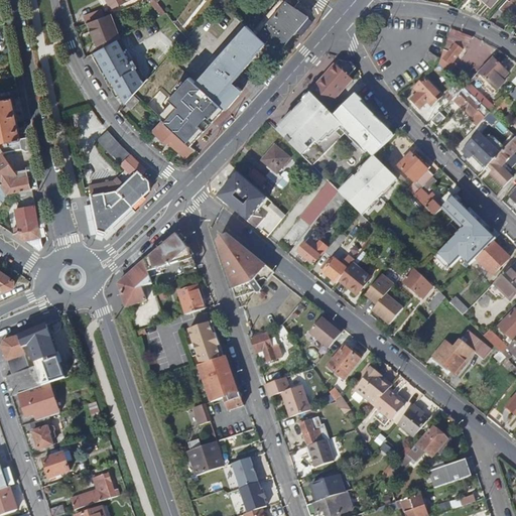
[(110,0),(113,9),(127,1),(128,1),(130,0),(110,0)]
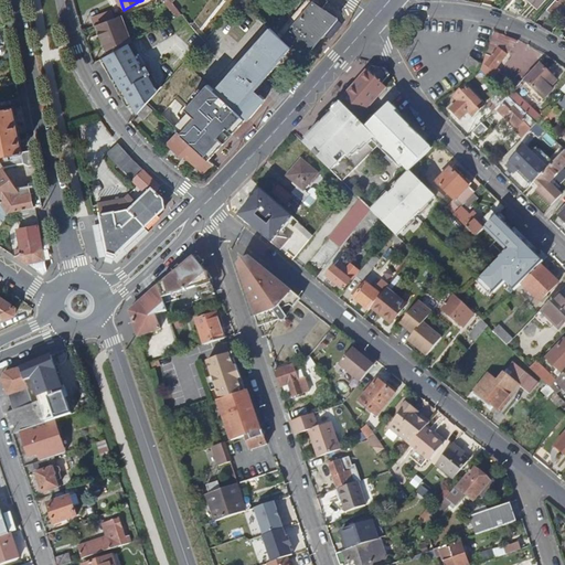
[(163,0),(177,18),(182,14),(172,2),(169,0),(163,0)]
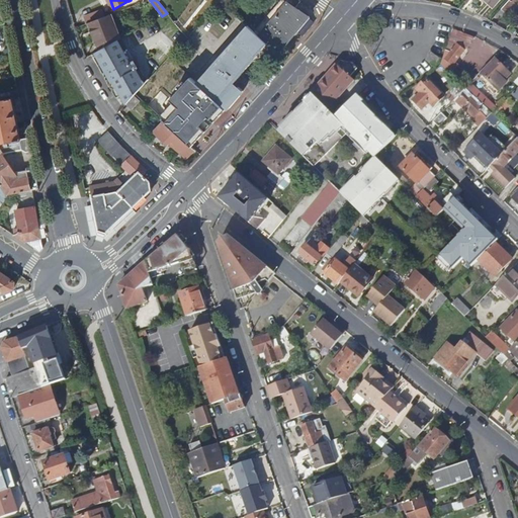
[(264,19),(254,30),(268,44),(278,53),(309,16),(281,0),(280,0),(270,12),(275,17),(270,24),(264,19)]
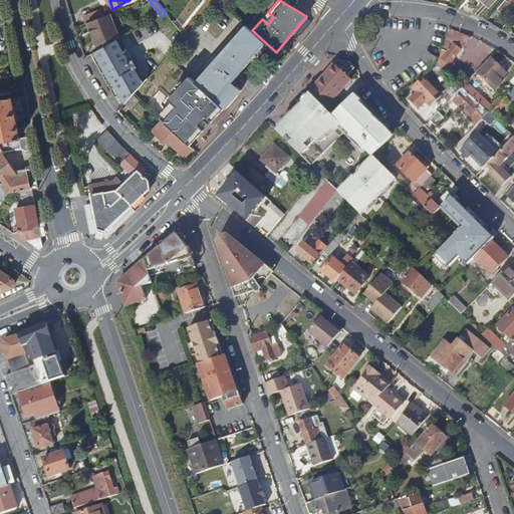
[(513,0),(504,0),(494,12),(499,17),(502,13),(505,15),(513,4),(513,0)]
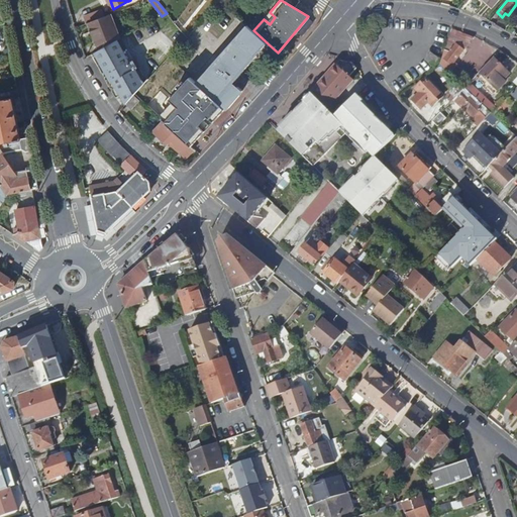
[(89,22),(104,17),(98,3),(81,10),(86,23),(89,22)]
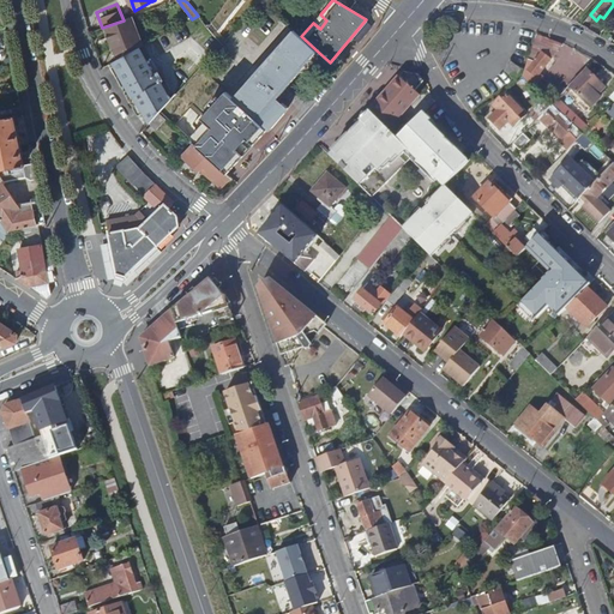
[(106,26),(118,59),(138,48),(142,46),(131,17),(124,20),(106,26)]
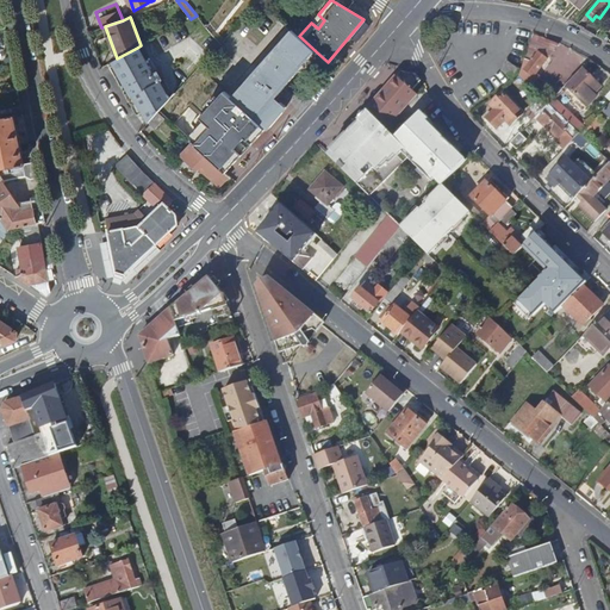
[(117,58),(105,26),(101,27),(113,61),(117,58)]
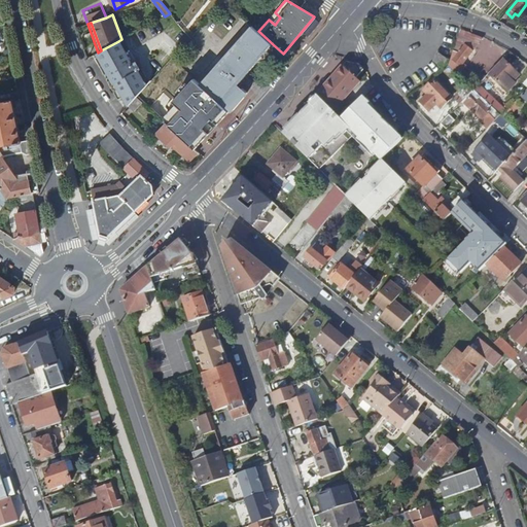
[(252,26),(200,83),(205,89),(226,108),(227,109),(231,106),(232,106),(234,105),(236,104),(238,102),(240,101),(241,99),(243,97),(245,95),(234,83),(244,73),(245,74),(273,44),(258,31),(252,26)]
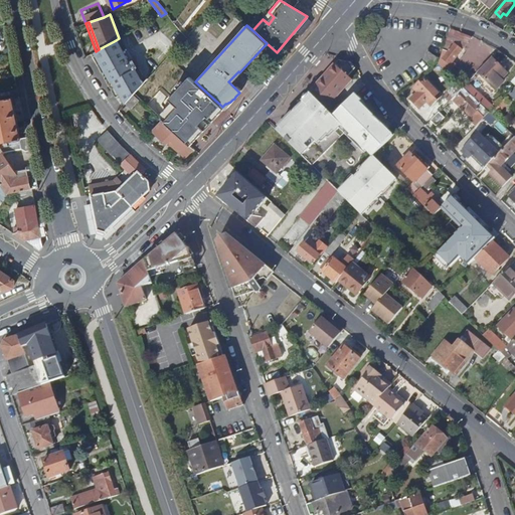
[(448,35),(445,50),(449,51),(454,44),(462,50),(472,37),(451,29),(448,35)]
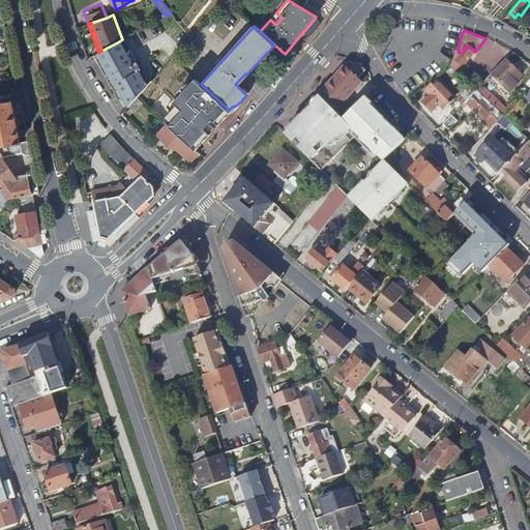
[(131,64),(119,41),(101,51),(98,53),(97,53),(109,72),(111,71),(117,82),(116,83),(118,86),(116,87),(121,94),(122,93),(128,107),(147,86),(139,71),(141,69),(137,61),(131,64)]
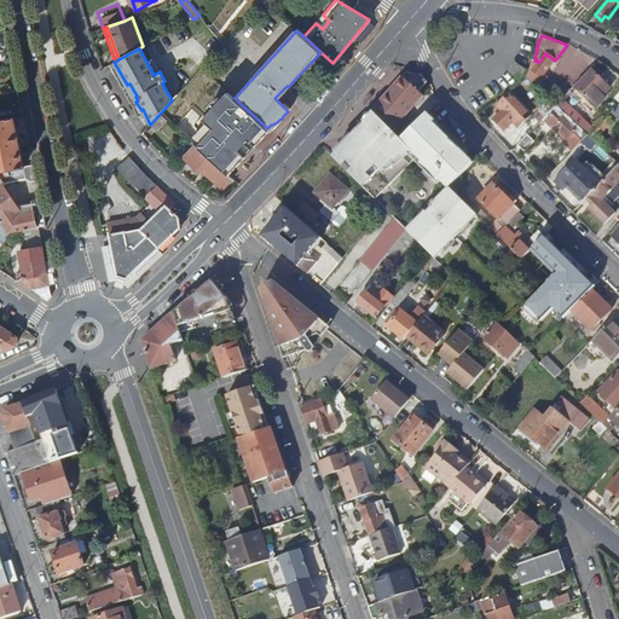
[(534,61),(530,79),(542,90),(549,80),(544,76),(555,61),(545,53),(539,62),(534,61)]
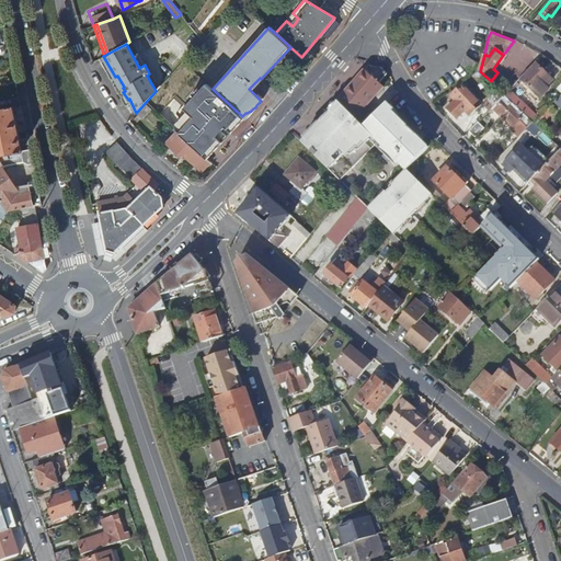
[(460,64),(471,72),(478,66),(467,56),(460,64)]
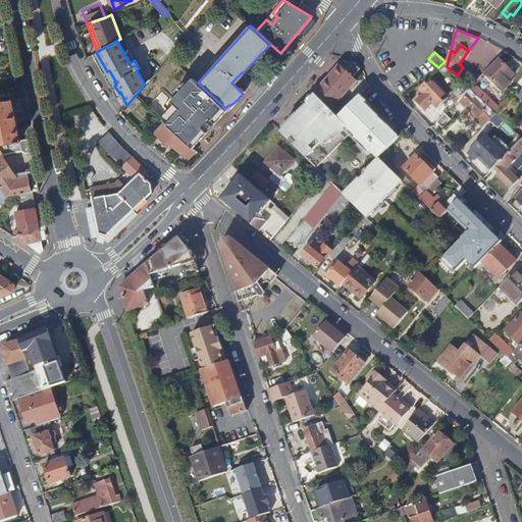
[(498,58),(484,73),(503,91),(510,83),(506,79),(512,71),(498,58)]
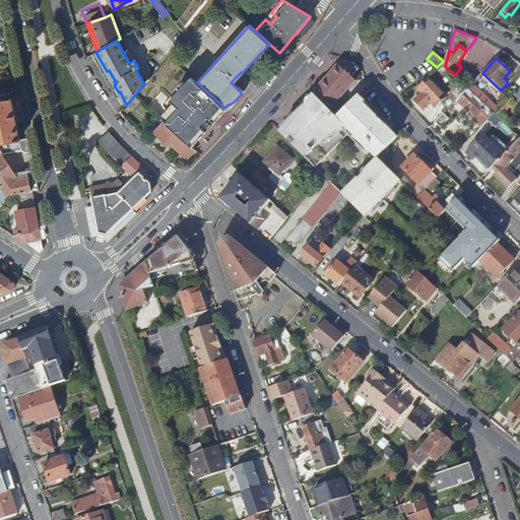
[(316,95),(330,111),(356,82),(352,78),(360,71),(358,68),(356,66),(355,63),(343,61),(314,94),(316,95)]
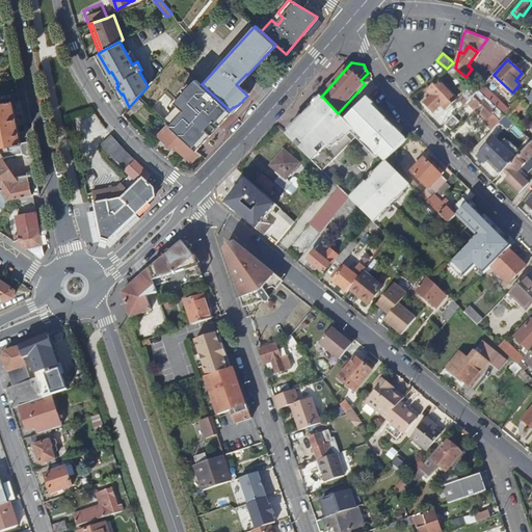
[(139,72),(148,86),(149,86),(153,81),(149,77),(143,69),(141,70),(139,72)]
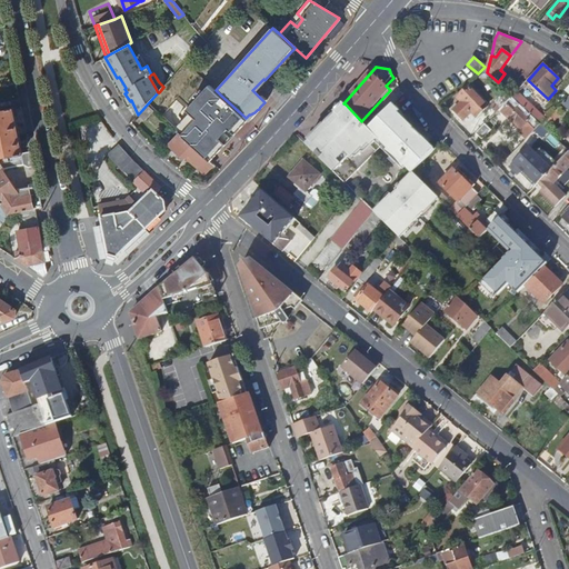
[(163,87),(159,92),(167,99),(175,90),(167,83),(163,87)]
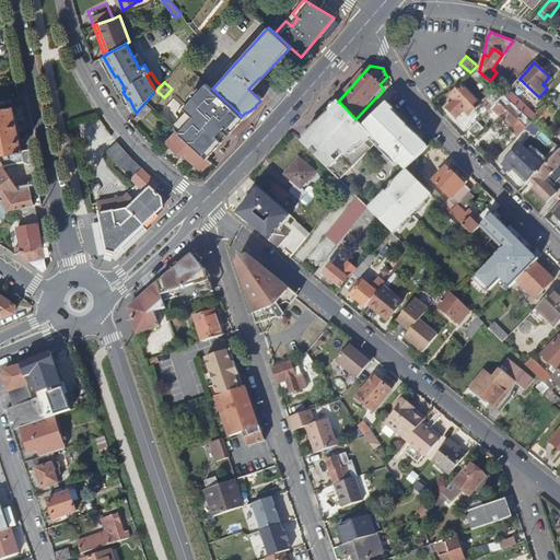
[(445,108),(454,118),(463,112),(467,117),(480,105),(473,95),(474,94),(466,86),(465,88),(463,84),(450,96),(454,101),(445,108)]
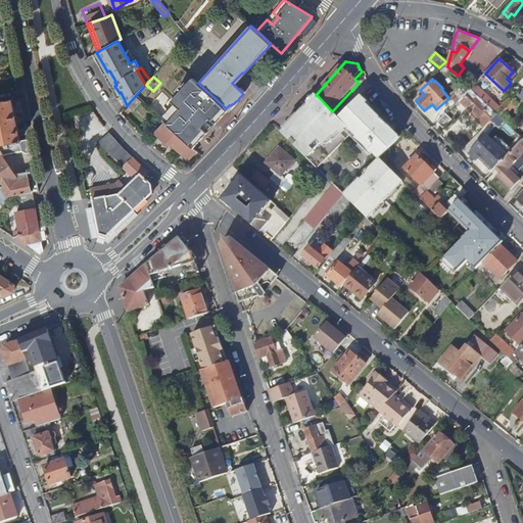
[(464,84),(455,94),(460,100),(470,89),(464,84)]
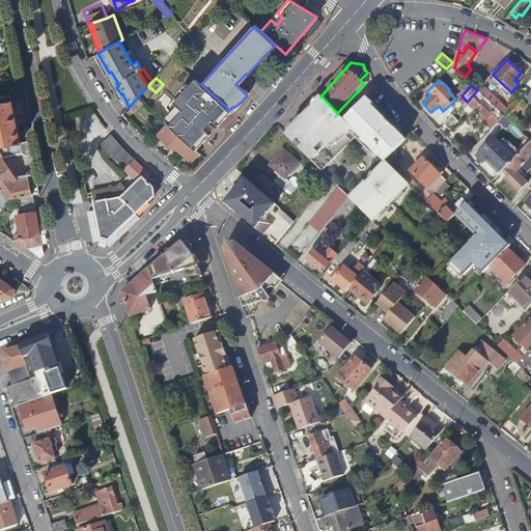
[(482,95),(488,101),(505,116),(506,117),(511,112),(482,85),(477,90),(482,95)]
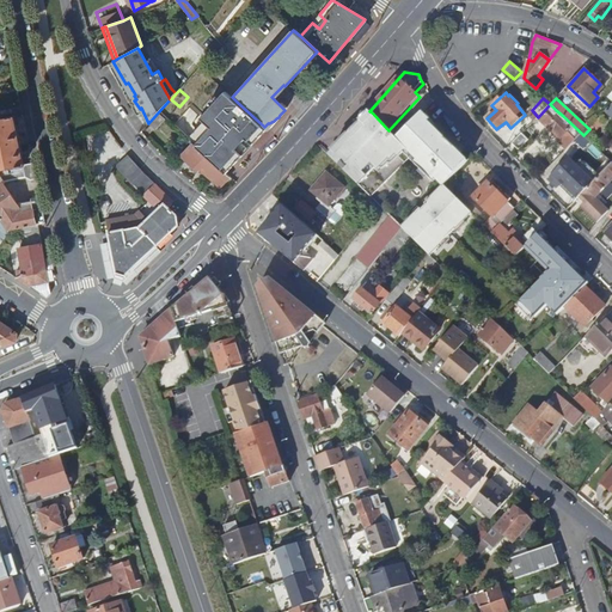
[(218,124),(225,132),(243,147),(250,153),(251,152),(250,152),(251,151),(252,152),(255,148),(252,147),(255,145),(252,138),(263,126),(238,103),(218,124)]
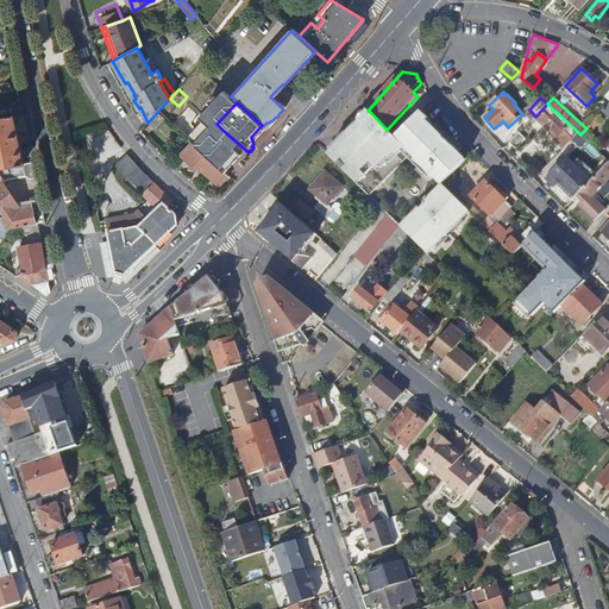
[(553,110),(548,117),(551,119),(554,117),(557,119),(560,115),(553,110)]
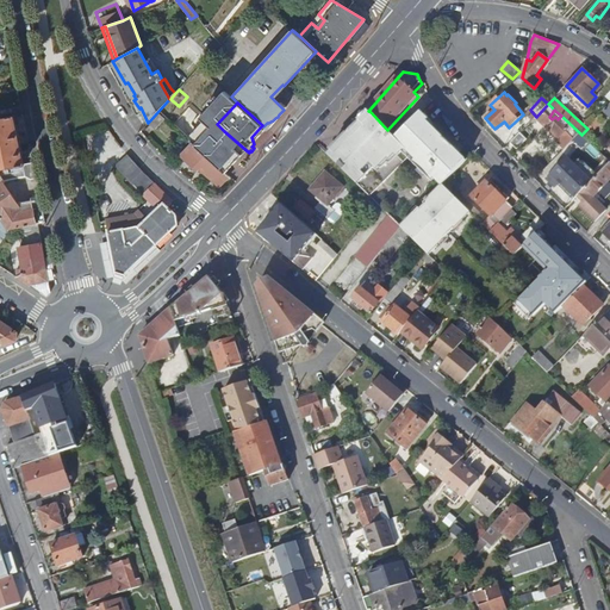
[(155,129),(166,117),(159,112),(149,123),(155,129)]
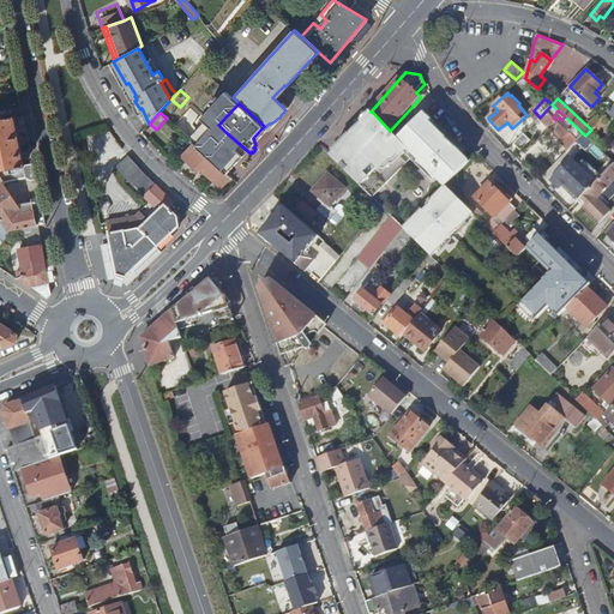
[(373,113),(330,156),(362,187),(373,199),(411,158),(433,180),(437,176),(445,186),(446,186),(461,170),(470,161),(432,122),(433,121),(425,113),(399,139),(390,131),(373,113)]
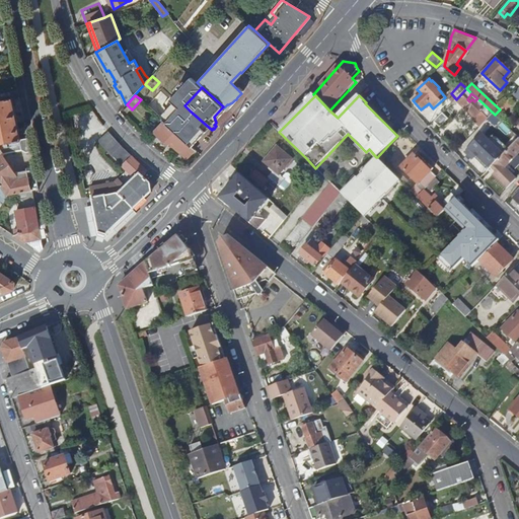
[(457,102),(474,120),(472,122),(478,128),(488,119),(494,114),(477,98),(474,101),(472,99),(469,101),(467,99),(463,96),(457,102)]
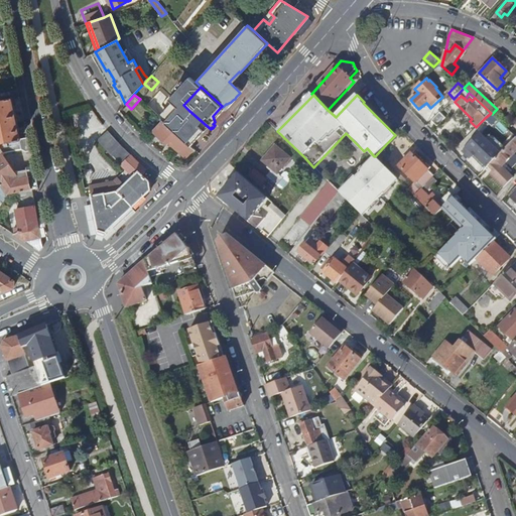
[(0,100),(0,143),(20,139),(12,99),(0,100)]
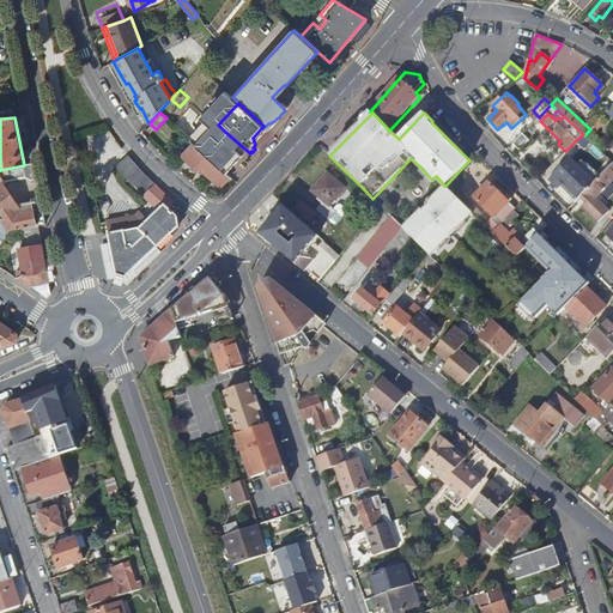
[(590,129),(584,135),(602,152),(611,144),(612,141),(612,140),(612,132),(604,143),(594,134),(604,123),(600,119),(590,129)]
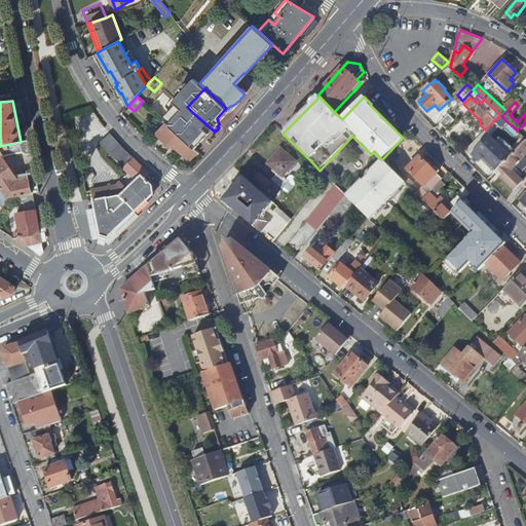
[(170,126),(176,132),(177,130),(192,145),(207,128),(179,103),(172,110),(170,108),(160,117),(166,123),(170,126)]
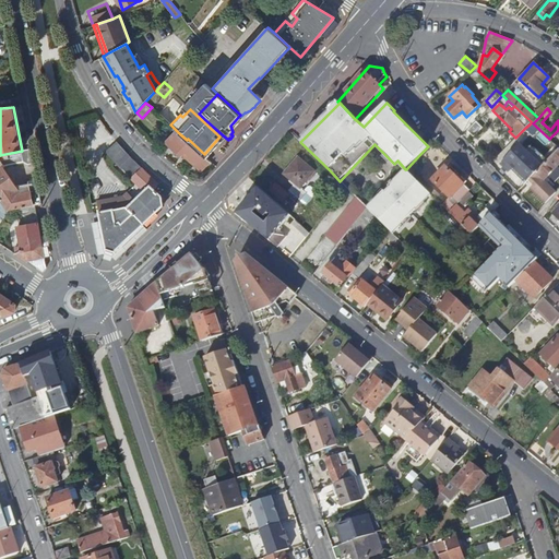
[(103,120),(81,122),(82,134),(104,132),(103,120)]
